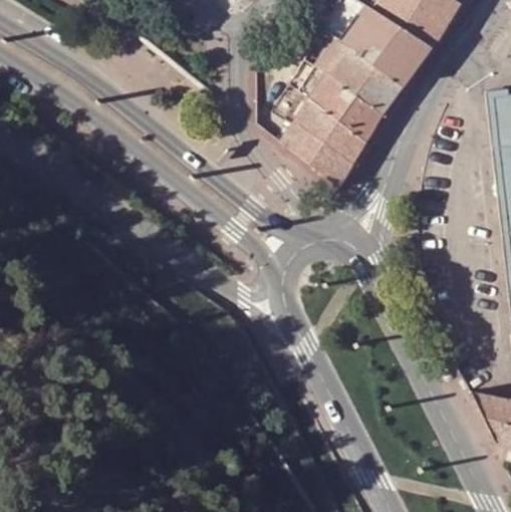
[(358,0),(343,0),(325,30),(335,37),(344,44),(352,50),(398,83),(427,43),(376,11),(370,7),(358,0)]
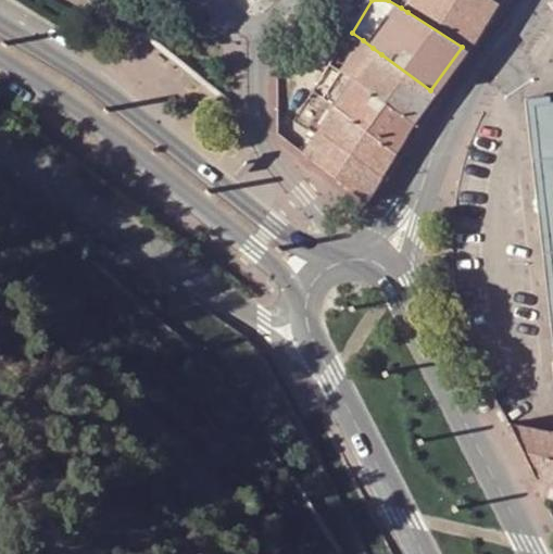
[(414,0),(407,12),(462,47),(468,51),(498,4),(491,0),(414,0)]
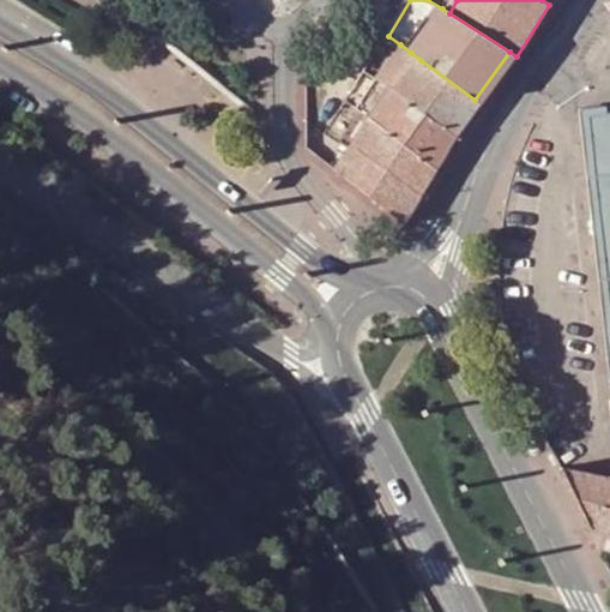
[(393,90),(397,93),(458,137),(461,131),(482,105),(475,100),(421,60),(411,53),(400,45),(378,82),(393,90)]
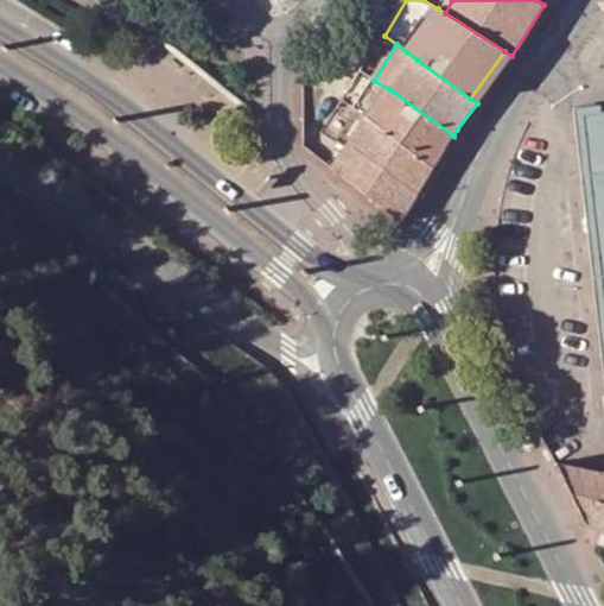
[(477,103),(512,56),(504,51),(470,99),(477,103)]
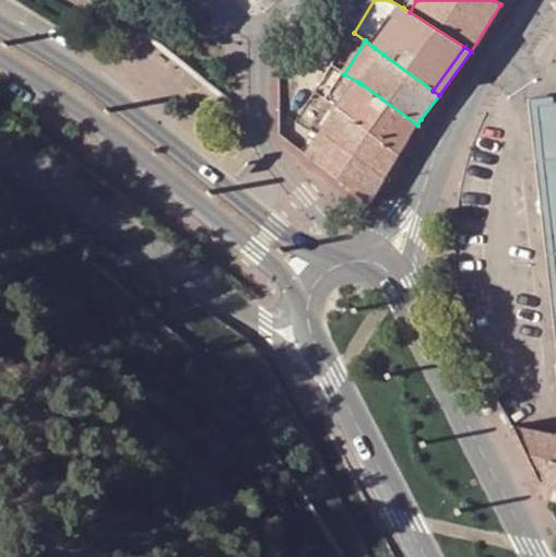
[(327,101),(339,109),(400,155),(413,131),(417,125),(362,84),(358,82),(344,74),(327,101)]
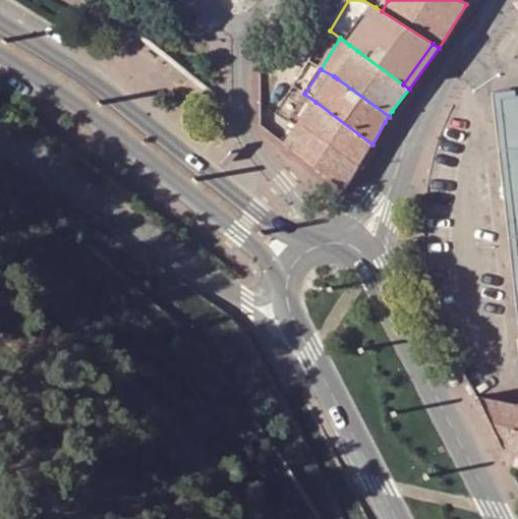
[(517,99),(503,100),(517,230),(517,99)]
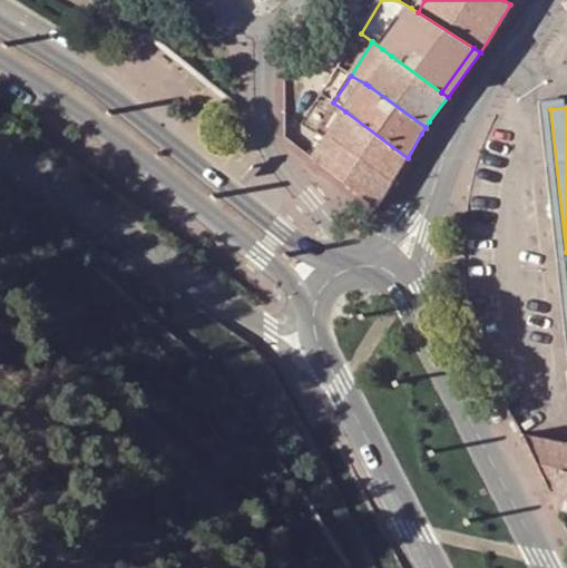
[(335,128),(329,138),(393,184),(408,158),(345,111),(335,128)]
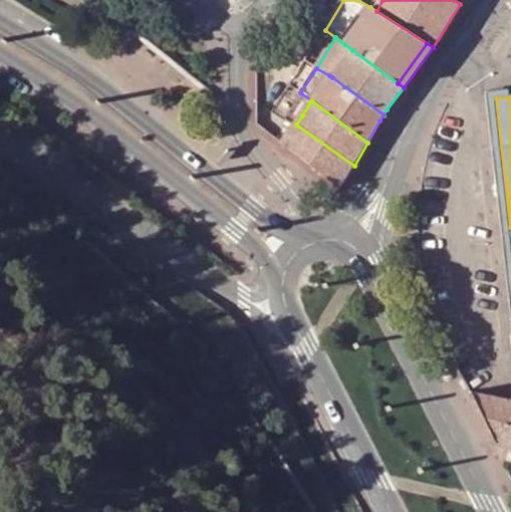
[(354,166),(296,124),(283,145),(340,188),(354,166)]
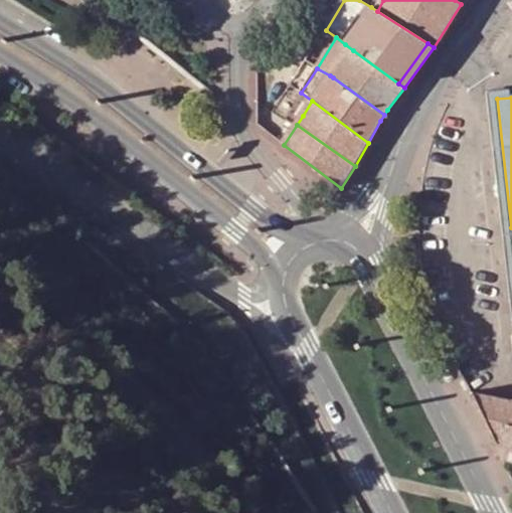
[(510,463),(511,463),(511,400),(483,395),(510,463)]
